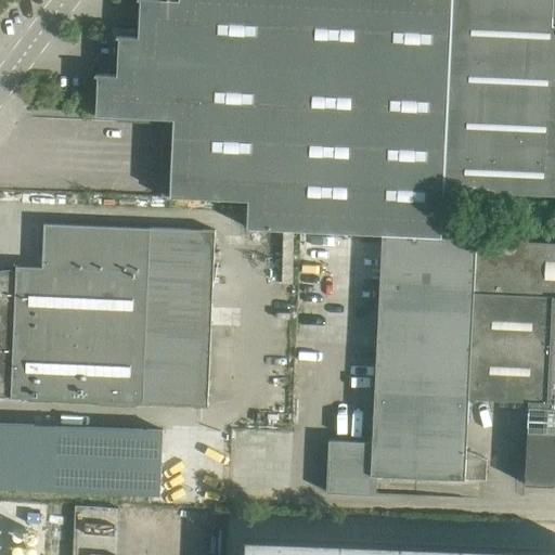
[(95,74),(95,76),(98,76),(97,115),(166,118),(163,196),(184,197),(191,197),(190,229),(201,229),(202,197),(249,199),(248,211),(247,228),(383,234),(383,233),(442,236),(444,189),(542,194),(554,194),(554,0),(140,0),(139,37),(117,36),(117,38),(119,38),(118,75),(95,74)]
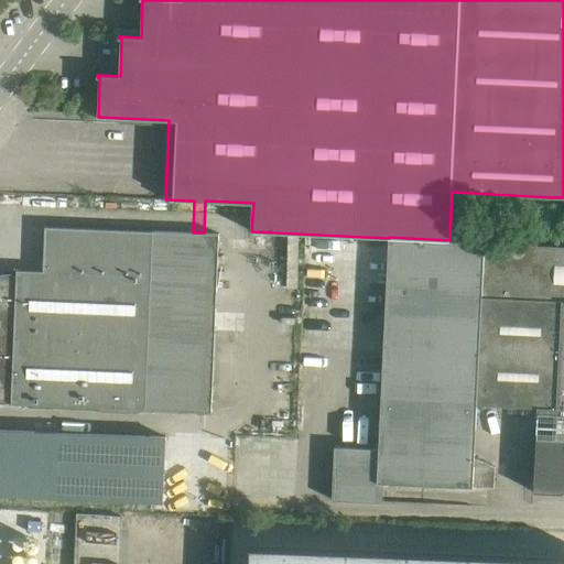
[(0,402),(40,404),(212,412),(219,234),(204,232),(193,232),(153,230),(153,231),(46,227),(44,271),(18,270),(18,274),(0,290),(0,402)]
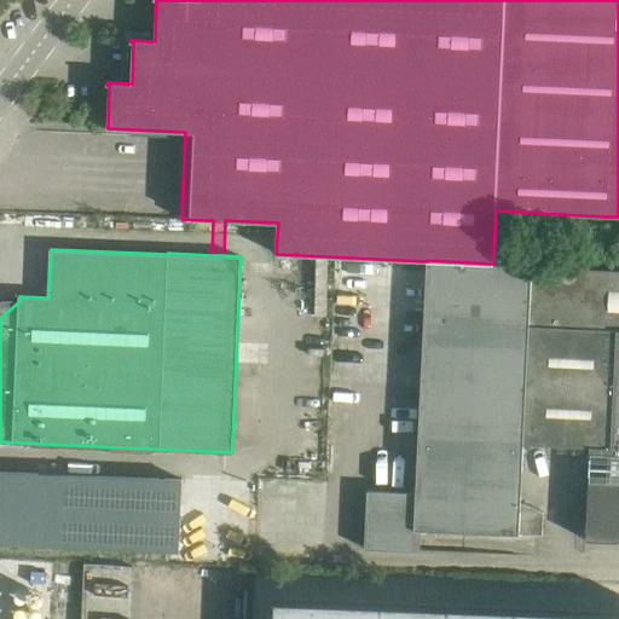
[(368,490),(365,549),(421,551),(422,530),(544,534),(543,510),(521,498),(524,444),(591,446),(590,456),(618,457),(618,270),(427,261),(416,492),(368,490)]
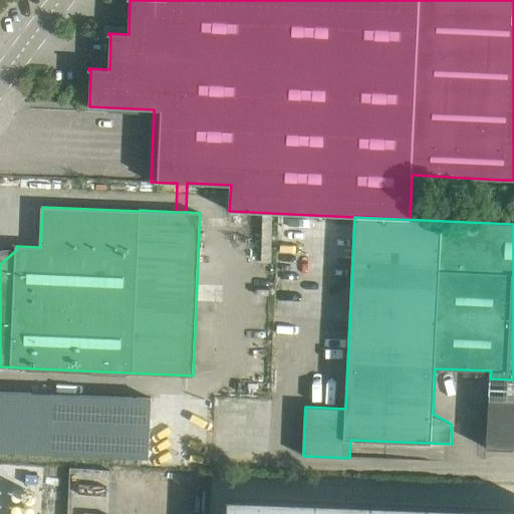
[(513,379),(490,378),(487,448),(513,450),(513,449),(513,379)]
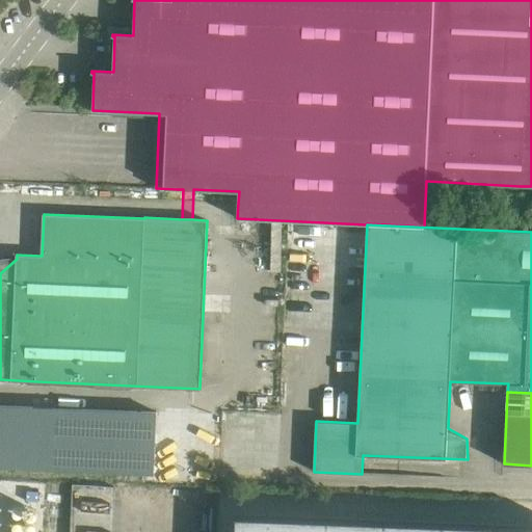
[(0,473),(155,480),(158,416),(0,411),(0,473)]
